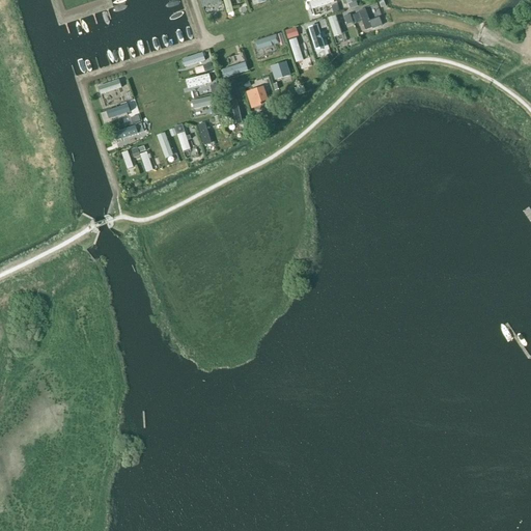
[(230,0),(224,0),(226,14),(233,12),(230,0)]
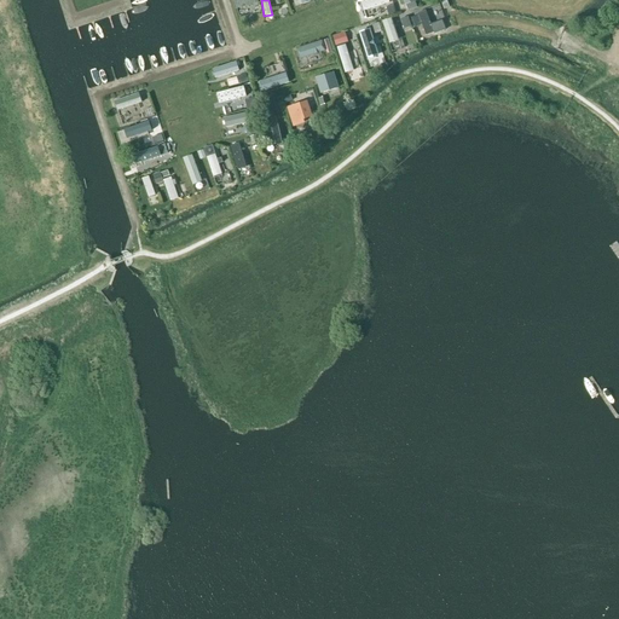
[(364,11),(391,1),(391,0),(364,0),(360,1),(364,11)]
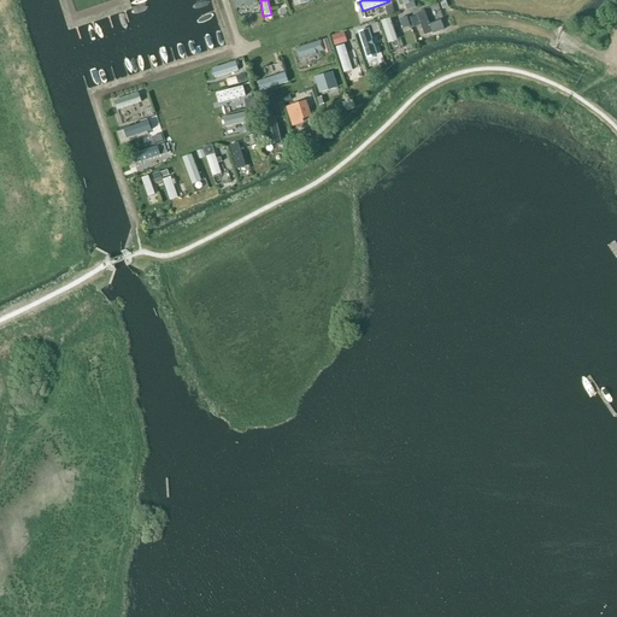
[(410,15),(413,27),(422,24),(427,36),(446,29),(438,5),(410,15)]
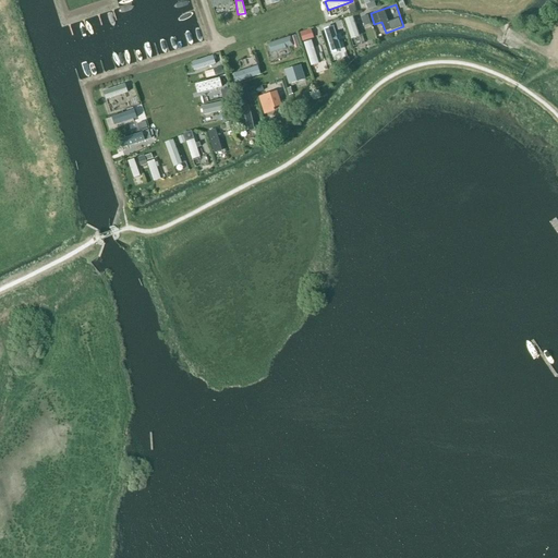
[(351,39),(360,37),(354,16),(346,19),(351,39)]
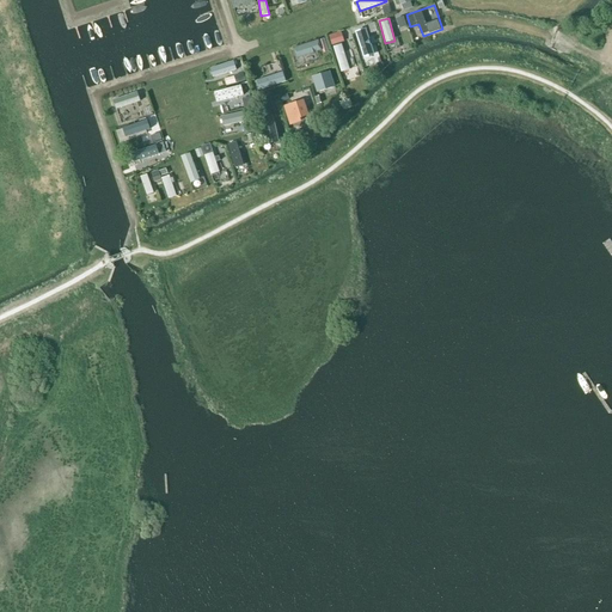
[(342,30),(330,35),(334,46),(346,41),(342,30)]
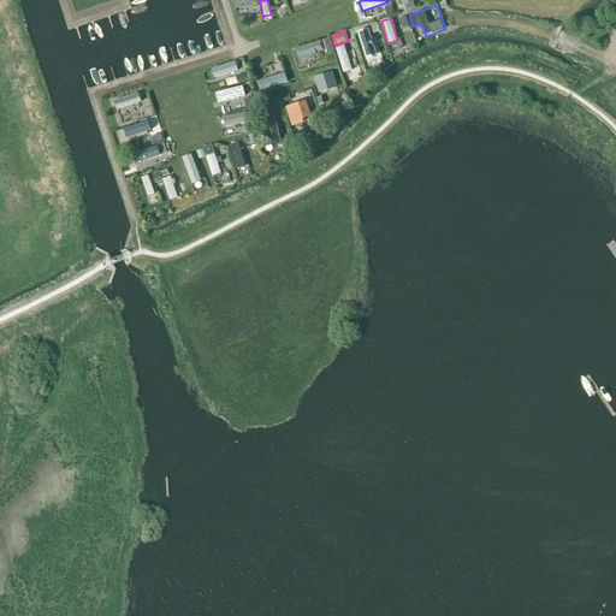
[(367,31),(357,34),(367,60),(375,58),(367,31)]
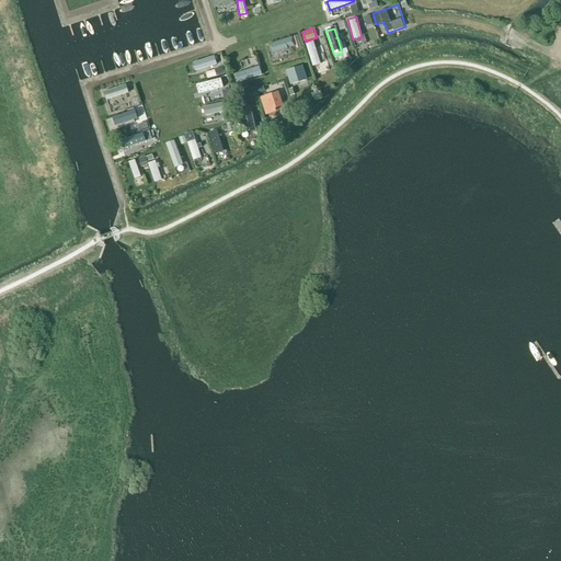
[(270,44),(273,53),(295,46),(292,36),(270,44)]
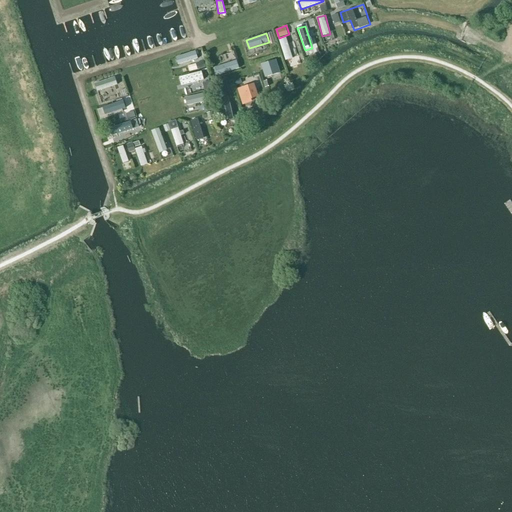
[(279,38),(286,60),(293,58),(287,36),(279,38)]
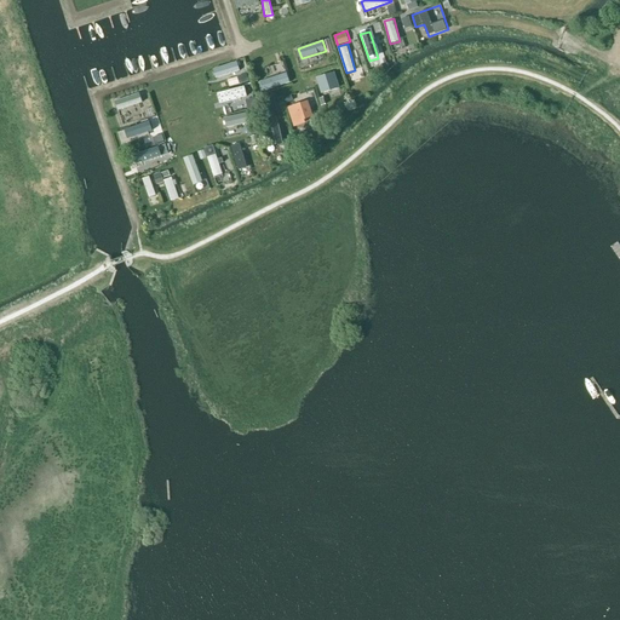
[(217,79),(241,70),(237,59),(213,68),(217,79)]
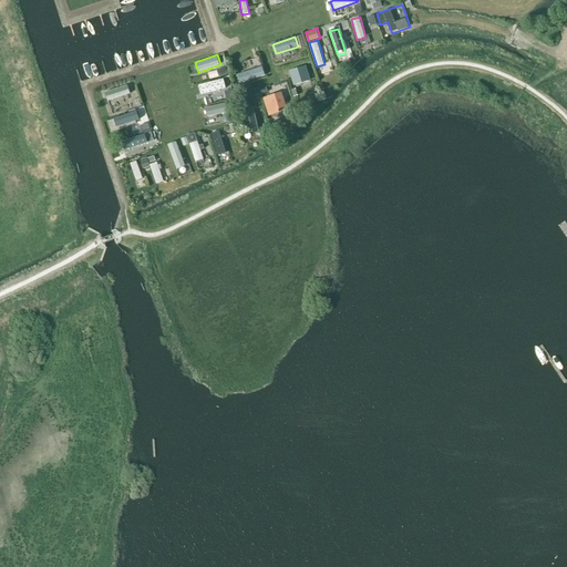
[(263,65),(235,74),(238,84),(266,75),(263,65)]
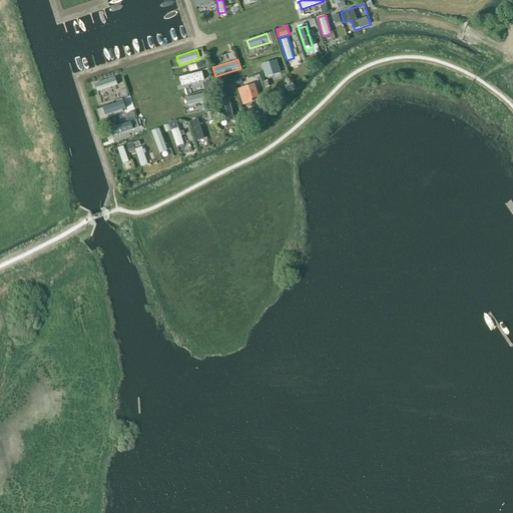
[(263,62),(266,77),(282,74),(278,59),(263,62)]
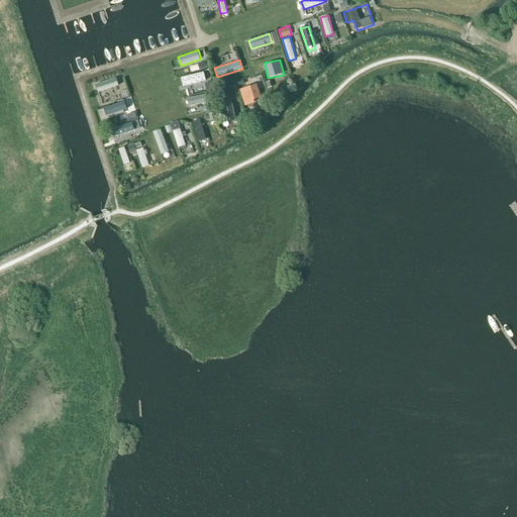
[(184,85),(205,80),(204,73),(182,79),(184,85)]
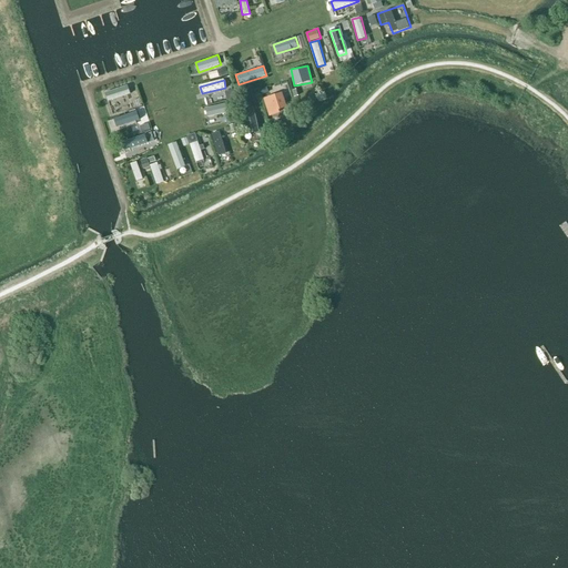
[(105,91),(109,101),(132,94),(129,84),(105,91)]
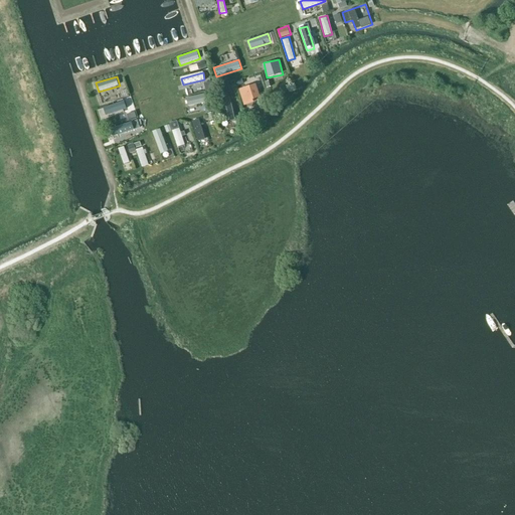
[(244,107),(254,104),(253,100),(262,98),(256,83),(239,90),(244,107)]
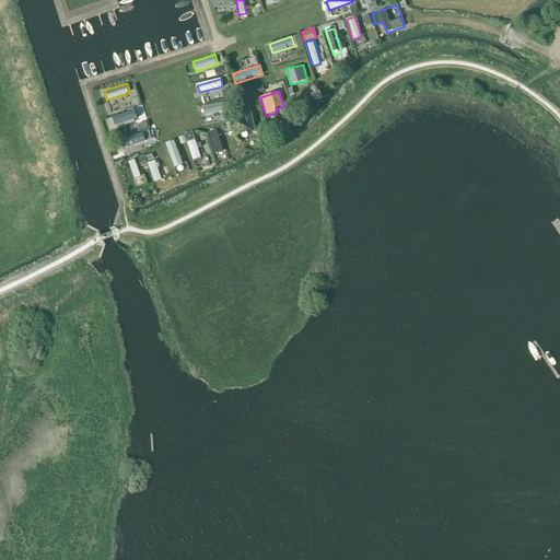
[(206,116),(229,113),(228,101),(203,104),(206,116)]
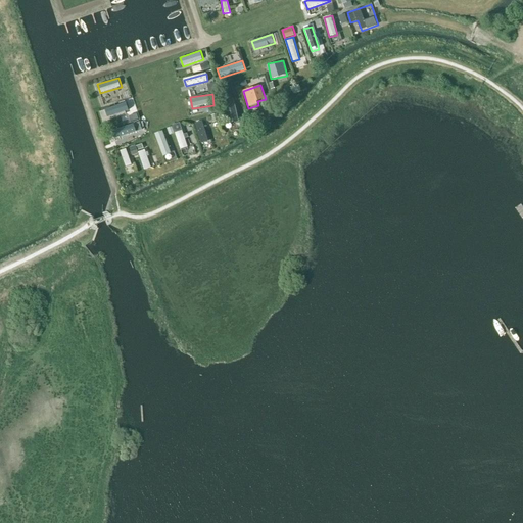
[(230,124),(240,122),(236,100),(226,102),(230,124)]
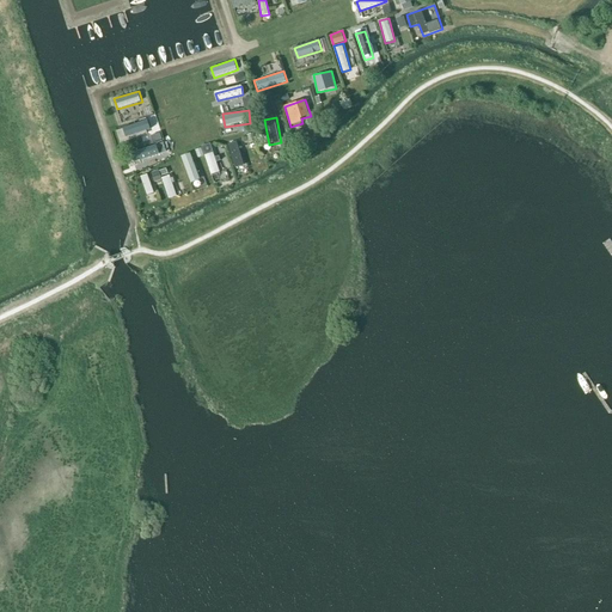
[(126,138),(158,128),(155,118),(123,129),(126,138)]
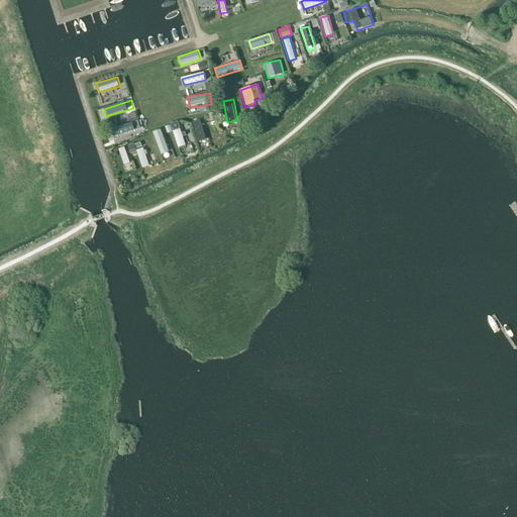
[(127,122),(135,120),(133,111),(125,113),(127,122)]
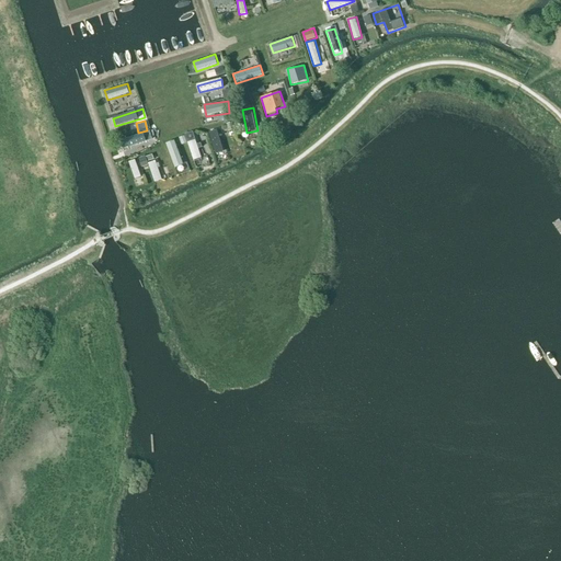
[(216,153),(225,150),(218,128),(209,132),(216,153)]
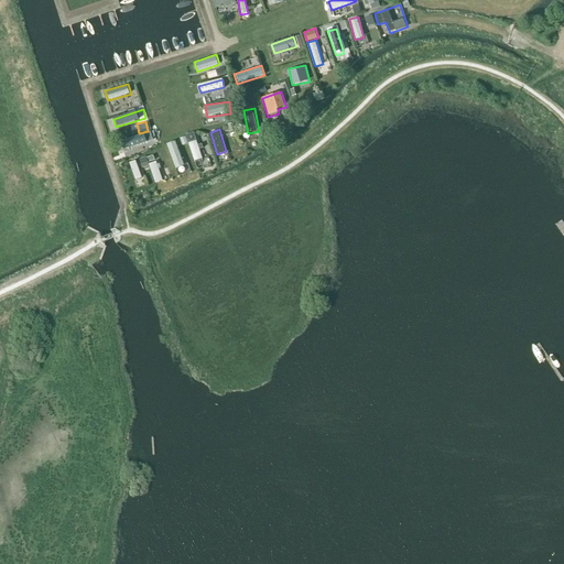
[(195,161),(203,159),(195,131),(181,136),(183,144),(190,142),(195,161)]
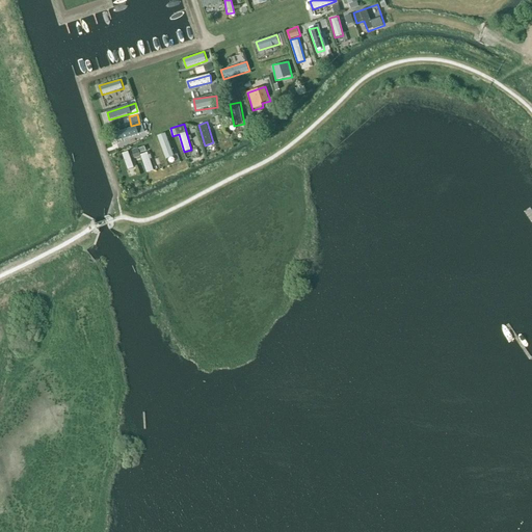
[(116,141),(136,134),(133,126),(113,133),(116,141)]
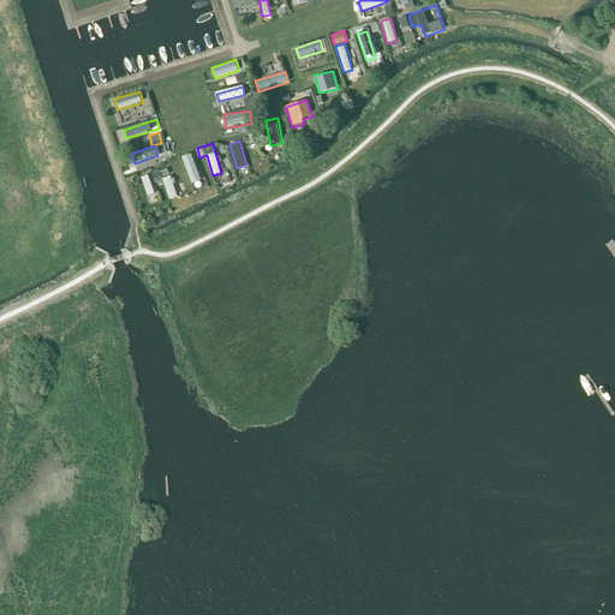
[(168,148),(157,151),(160,161),(171,159),(168,148)]
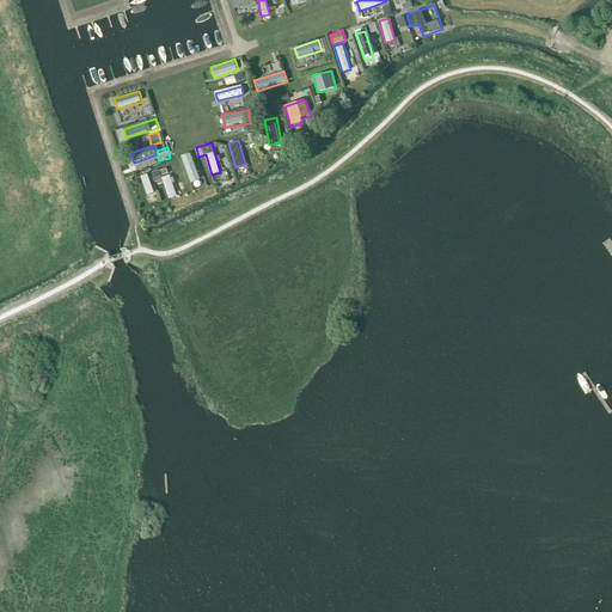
[(191,152),(182,155),(191,183),(202,179),(191,152)]
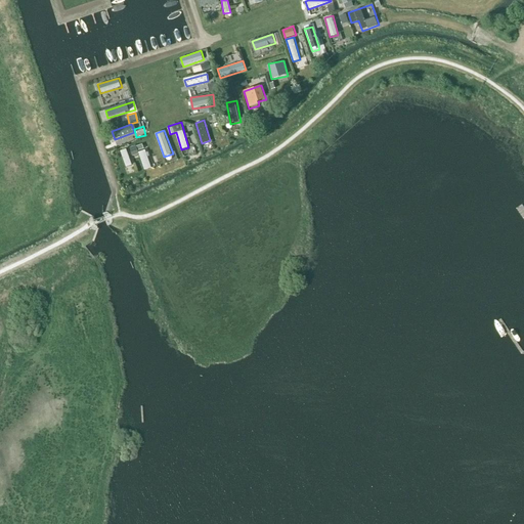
[(139,153),(144,170),(153,168),(144,142),(128,147),(131,156),(139,153)]
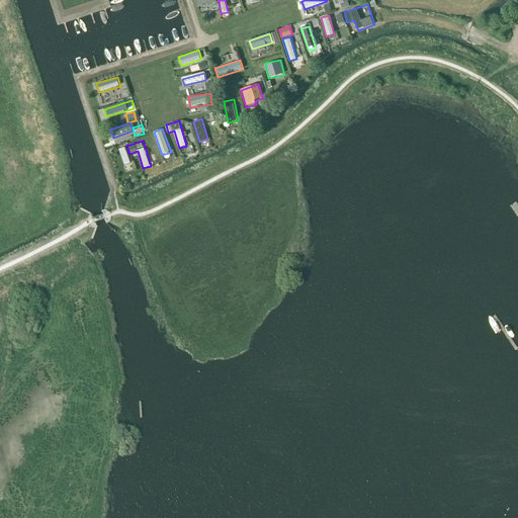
[(125,147),(119,149),(125,165),(132,163),(125,147)]
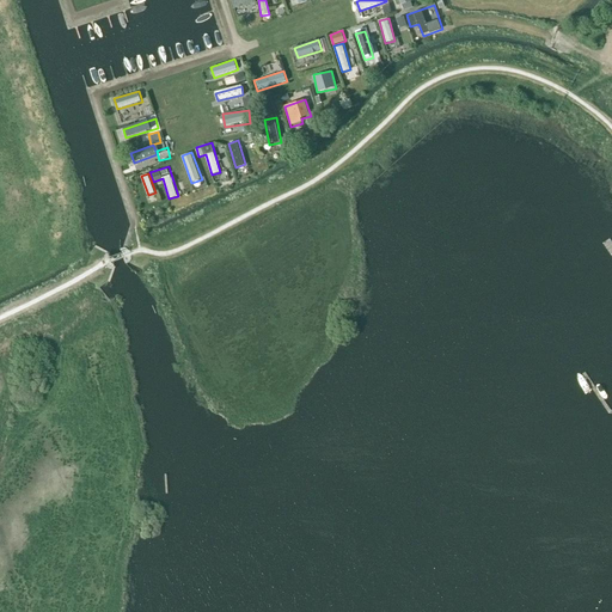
All buildings are outlined.
